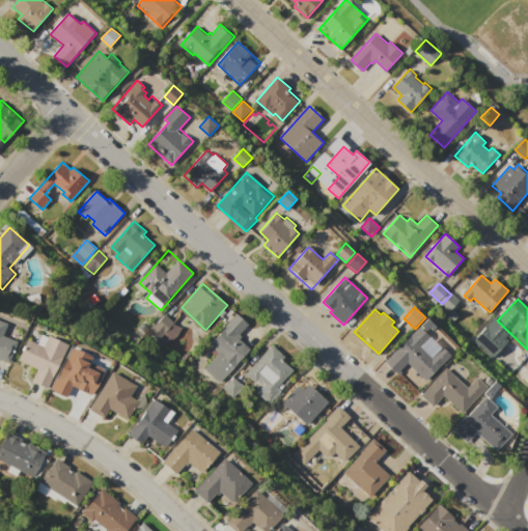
[(167,333),(161,340),(150,331),(166,313),(176,323),(175,324),(176,325),(184,328),(178,336),(170,341),(167,333)]
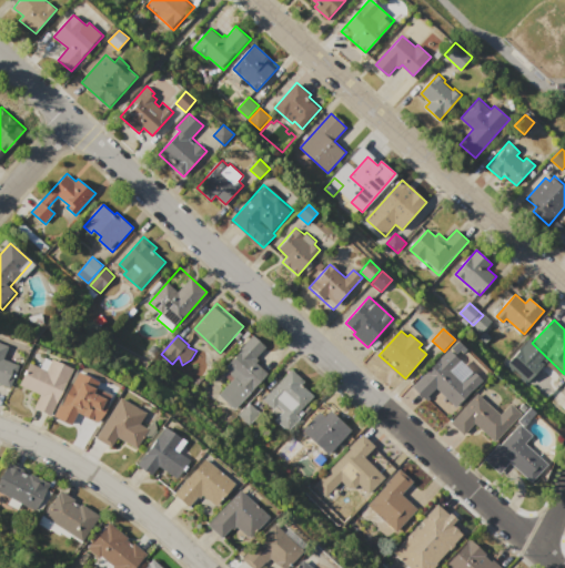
[(236,409),(220,394),(234,378),(224,369),(254,336),(281,359),(236,409)]
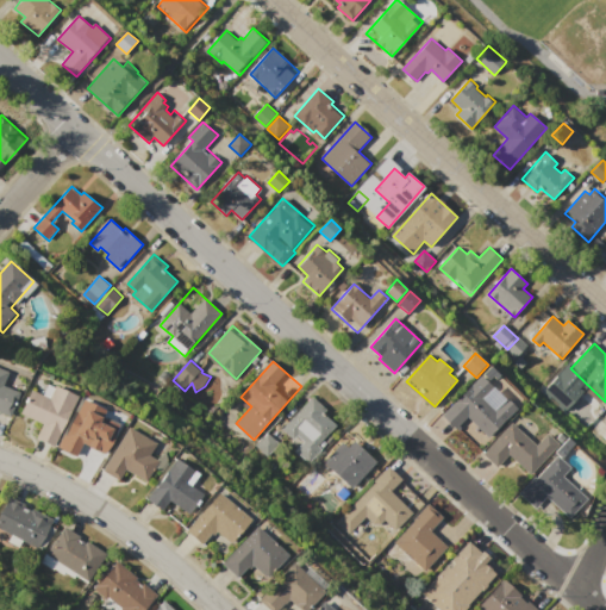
[(519,390),(513,396),(493,377),(491,379),(485,374),(493,365),(519,390)]
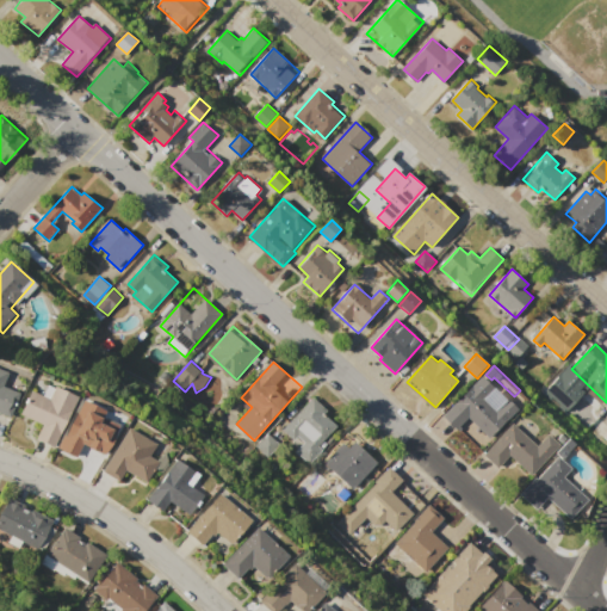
[(0,368),(10,372),(5,387),(22,393),(13,417),(0,411),(0,368)]
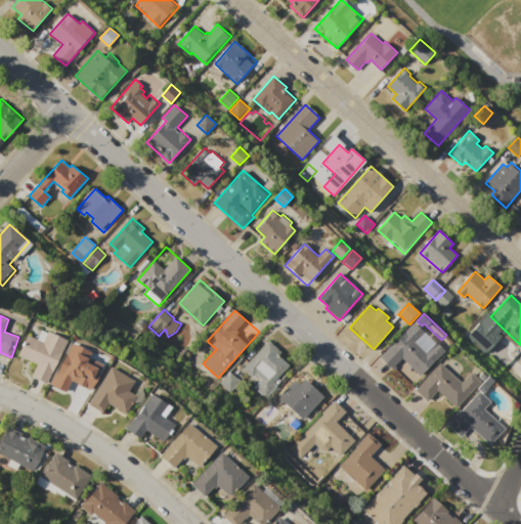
[(381,356),(417,322),(428,334),(419,342),(427,350),(437,341),(446,351),(421,376),(403,356),(392,367),(381,356)]
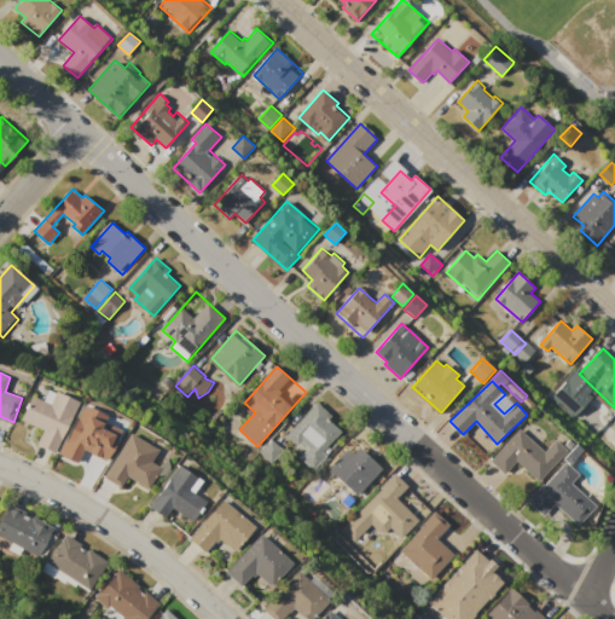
[(57,453),(38,445),(45,429),(22,420),(33,394),(46,400),(51,389),(57,393),(58,391),(80,400),(57,453)]
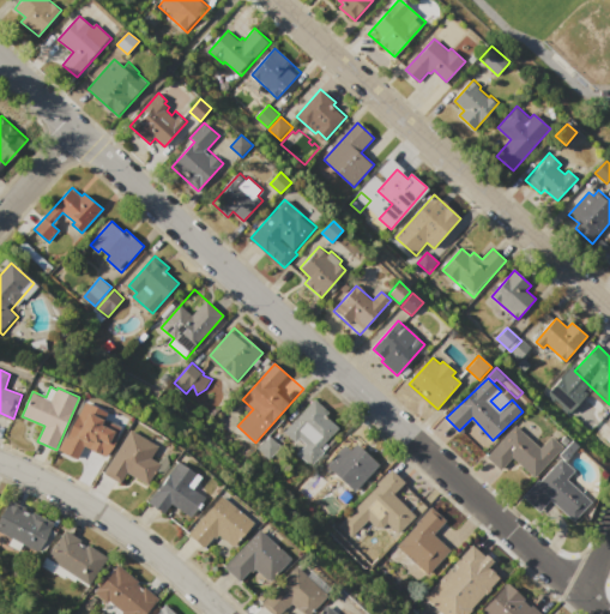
[(313,468),(299,455),(308,445),(301,439),(297,444),(285,433),(315,399),(331,413),(327,416),(339,428),(321,449),(326,452),(313,468)]
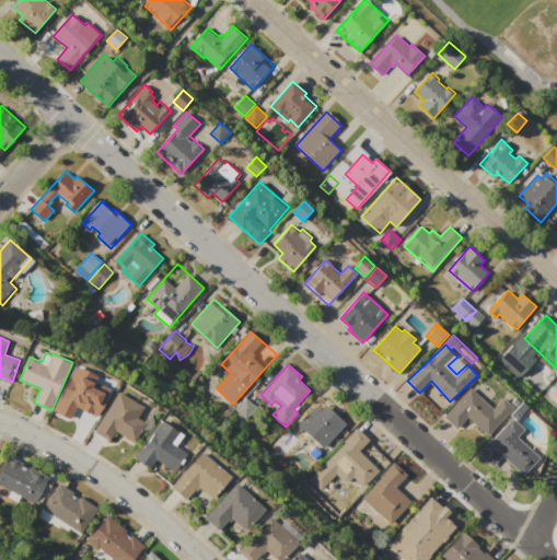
[(77,366),(113,385),(97,417),(78,408),(72,419),(55,410),(77,366)]
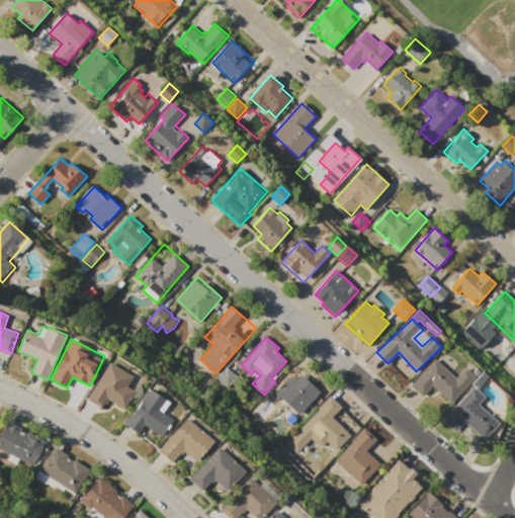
[(411,384),(435,358),(457,378),(466,369),(476,377),(452,404),(433,385),(424,396),(411,384)]
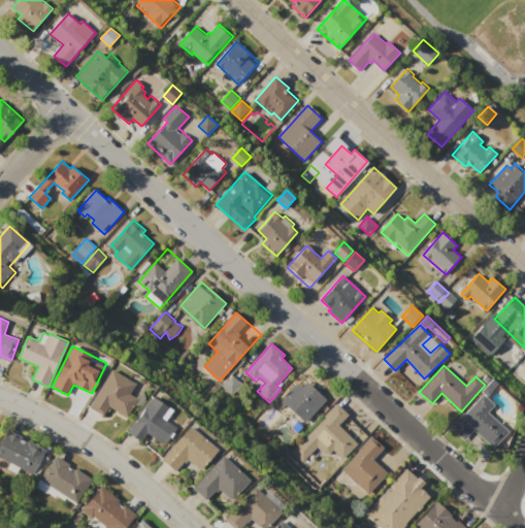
[(110,369),(135,384),(130,393),(137,398),(127,417),(109,406),(104,416),(90,407),(110,369)]
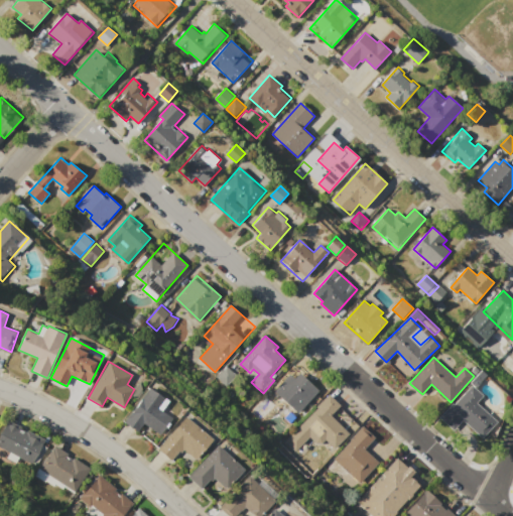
[(238,375),(228,386),(218,378),(228,367),(238,375)]
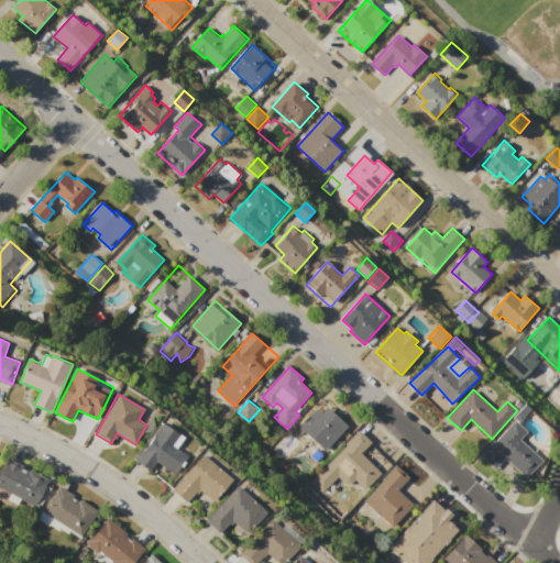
[(300,427),(322,401),(350,426),(328,451),(300,427)]
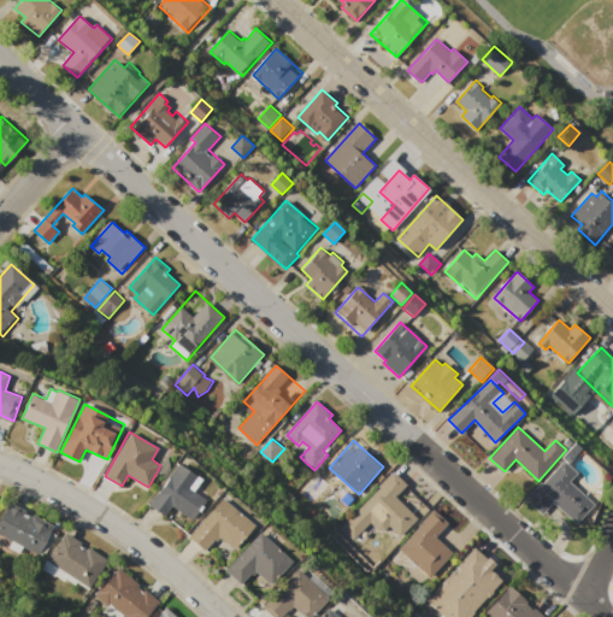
[(565,462),(578,474),(570,482),(594,504),(578,523),(554,501),(543,513),(526,499),(542,481),(544,483),(565,462)]
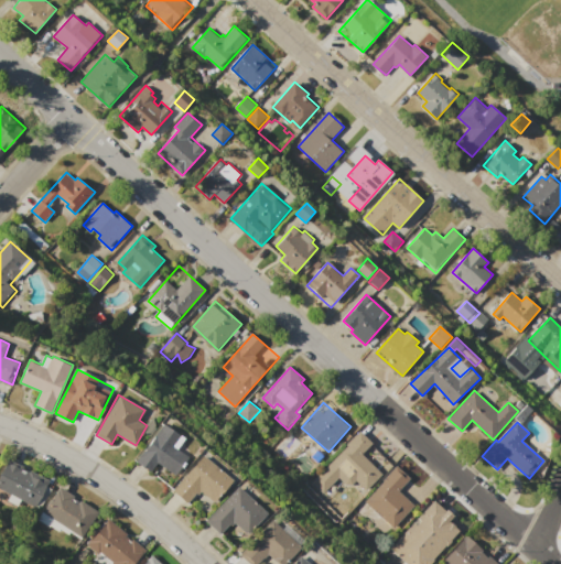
[(136,463),(162,423),(181,435),(173,446),(187,455),(174,475),(157,464),(151,473),(136,463)]
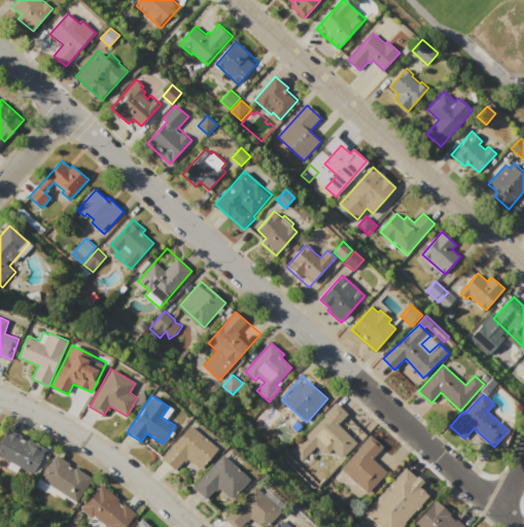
[(292,451),(324,417),(323,415),(336,402),(349,415),(340,424),(358,442),(343,459),(333,450),(327,456),(318,447),(304,462),(292,451)]
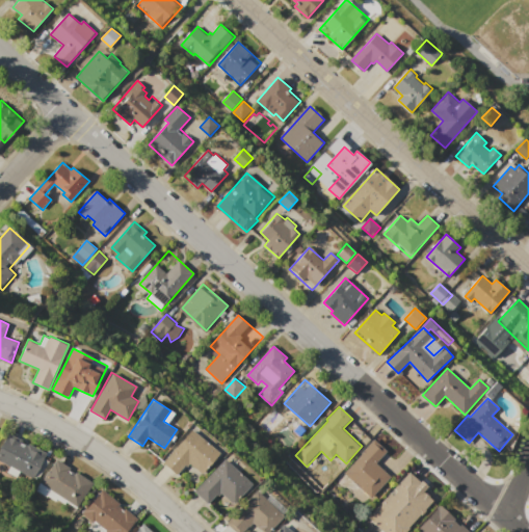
[(257,423),(270,408),(281,418),(267,432),(257,423)]
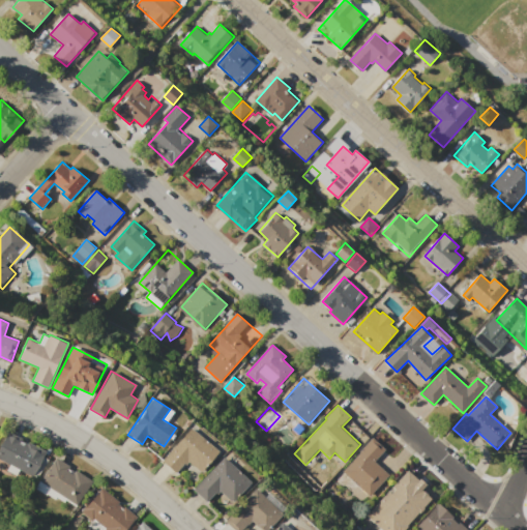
[(216,451),(199,471),(188,462),(185,465),(184,464),(175,474),(160,462),(191,429),(216,451)]
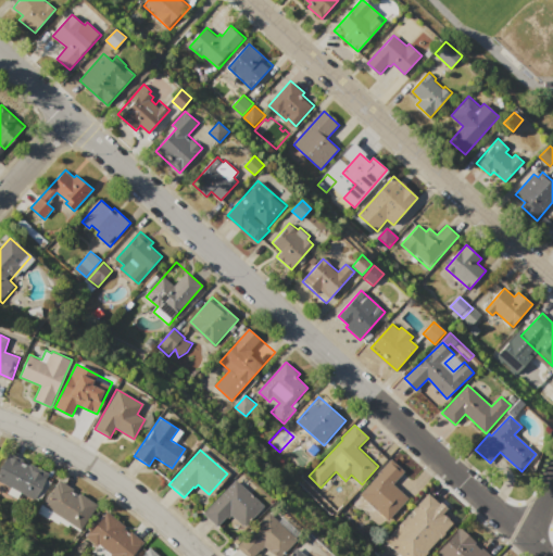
[(38,498),(0,480),(0,470),(9,453),(50,472),(38,498)]
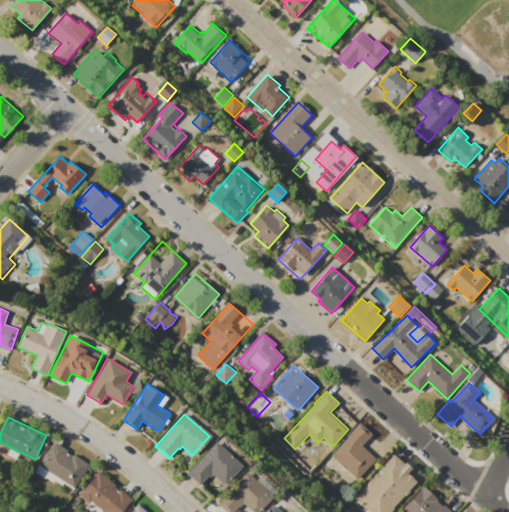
[(333,456),(350,438),(349,436),(361,423),(372,434),(362,445),(377,459),(358,479),(333,456)]
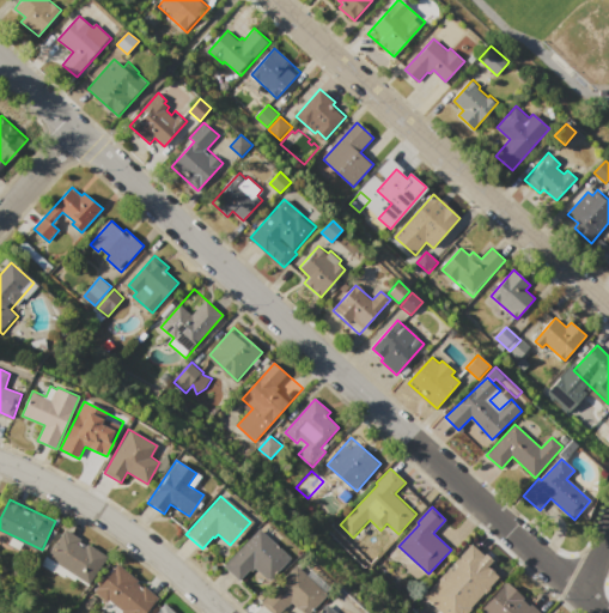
[(92,583),(50,557),(67,529),(109,556),(92,583)]
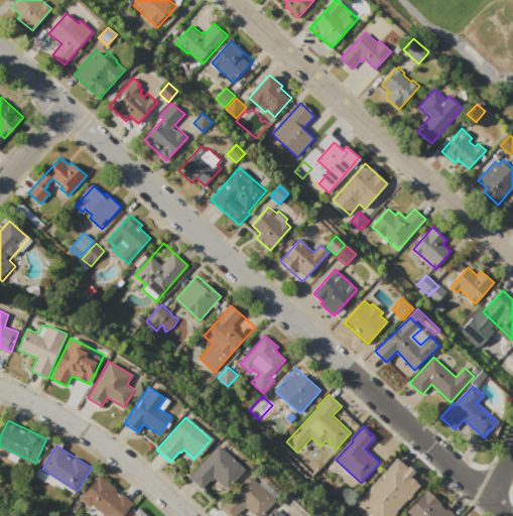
[(187,477),(216,445),(243,470),(227,489),(215,479),(212,482),(211,480),(202,490),(187,477)]
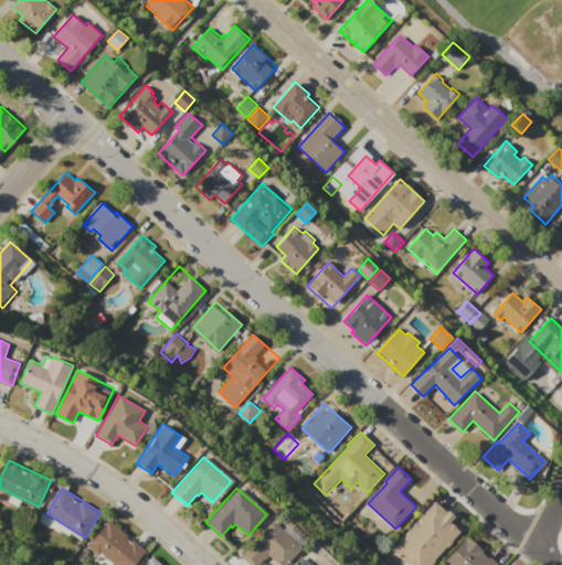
[(407,564),(391,548),(436,501),(447,512),(448,510),(456,518),(452,522),(462,532),(430,564),(407,564)]
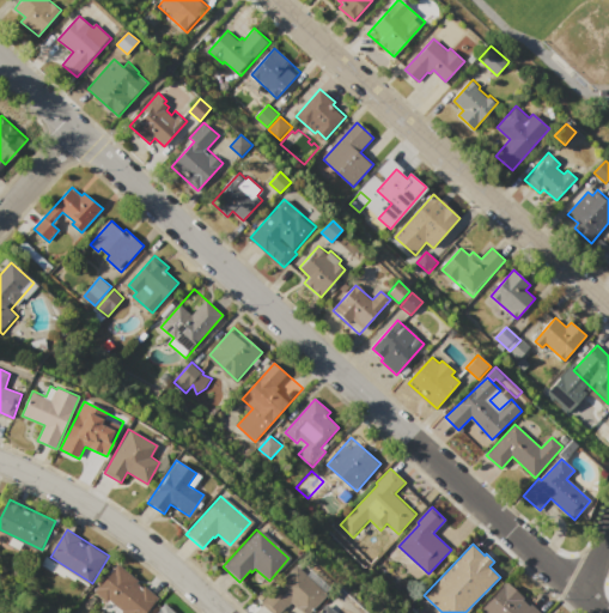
[(159,598),(146,612),(115,612),(93,595),(119,564),(159,598)]
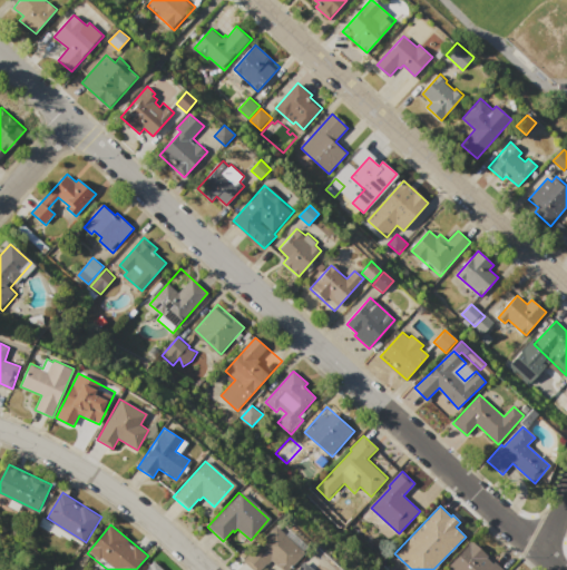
[(252,569),(243,561),(275,527),(304,553),(287,569),(281,569),(270,559),(260,569),(252,569)]
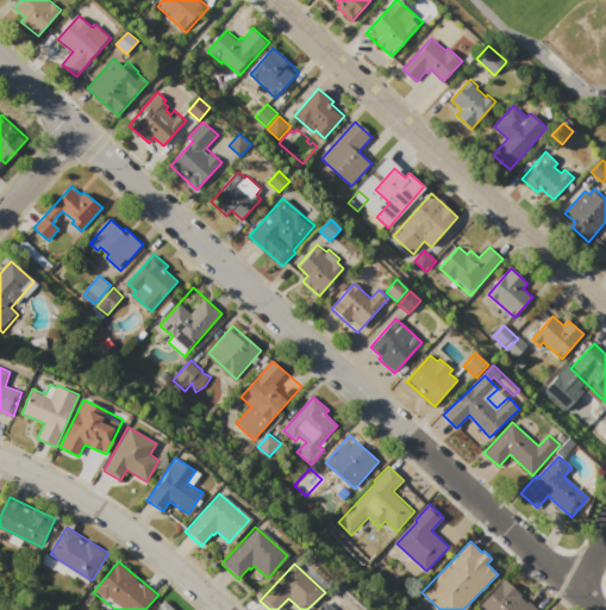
[(479,609),(478,609),(506,578),(524,595),(522,597),(529,603),(531,601),(541,609),(479,609)]
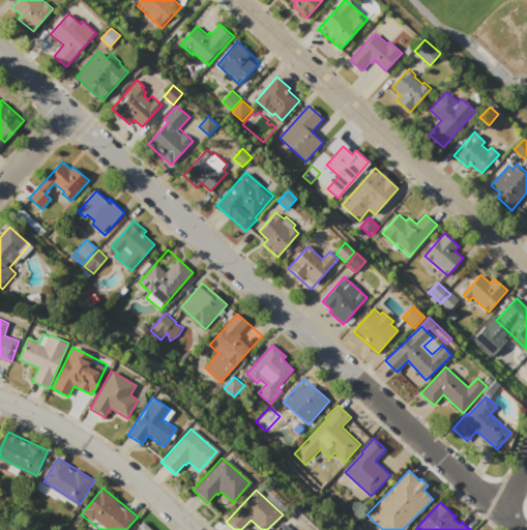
[(151,529),(141,521),(133,529),(151,529)]
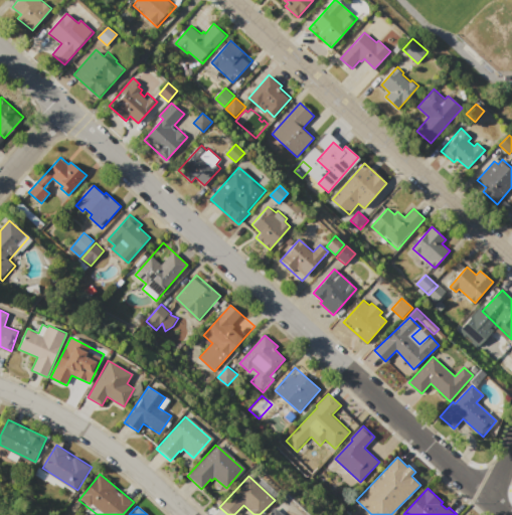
[(266,514),(275,506),(284,514),(266,514)]
